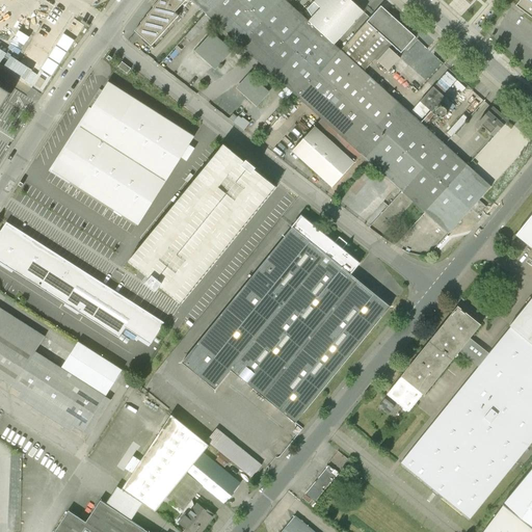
[(189,0),(162,0),(160,2),(161,3),(155,10),(149,18),(149,19),(142,26),(143,27),(136,34),(153,48),(179,19),(176,16),(189,0)]
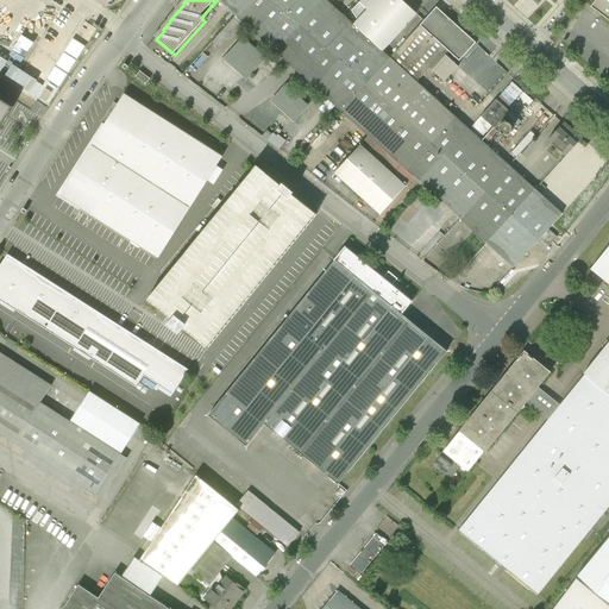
[(218,0),(237,17),(252,0),(218,0)]
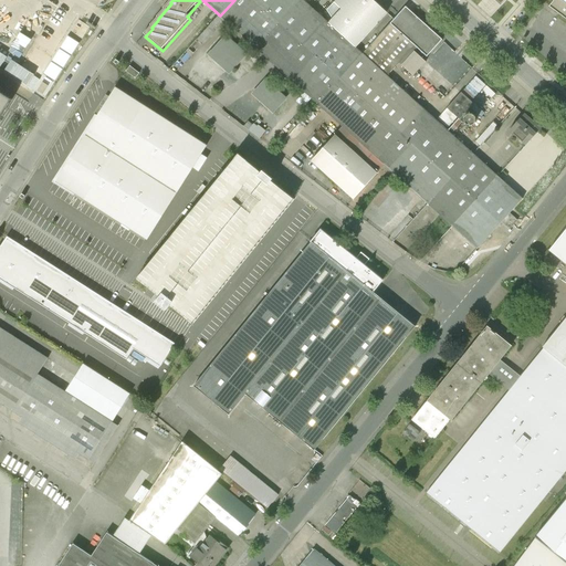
[(234,0),(220,16),(227,22),(317,104),(363,54),(358,50),(332,27),(308,6),(302,0),(234,0)]
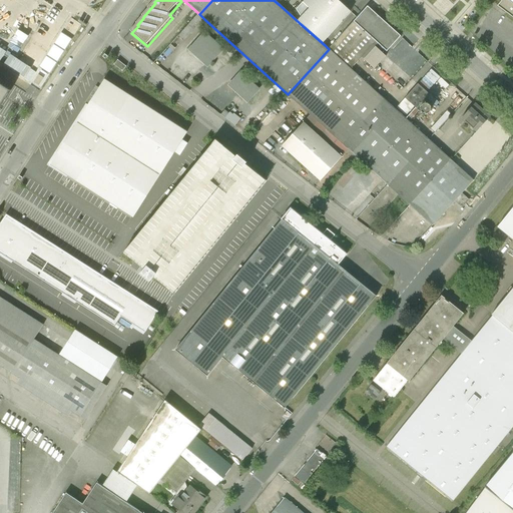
[(312,12),(301,24),(325,45),(353,15),(336,0),(310,0),(305,6),(312,12)]
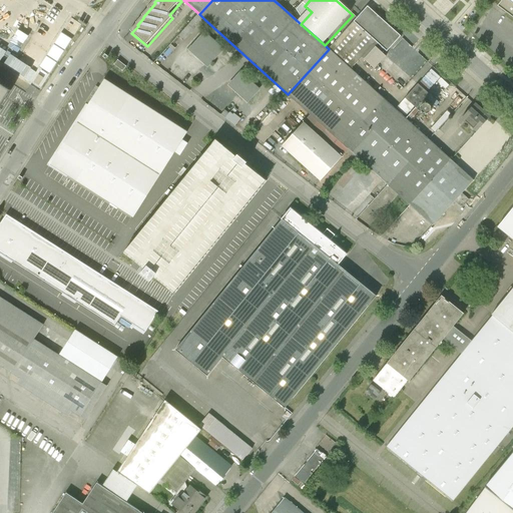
[(512,0),(501,0),(497,6),(512,17),(512,0)]
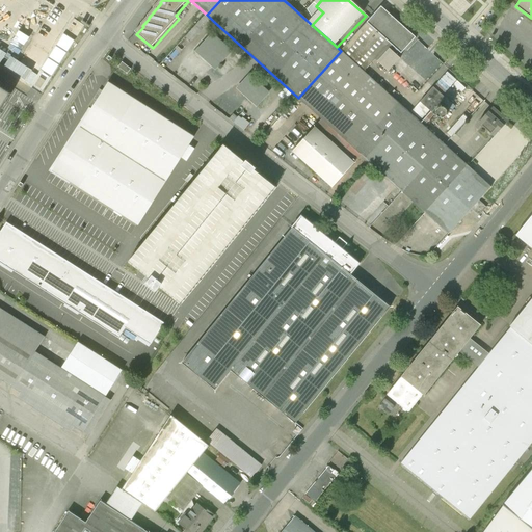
[(381,6),(341,51),(363,71),(375,58),(398,78),(409,65),(389,47),(392,44),(402,52),(416,37),(381,6)]
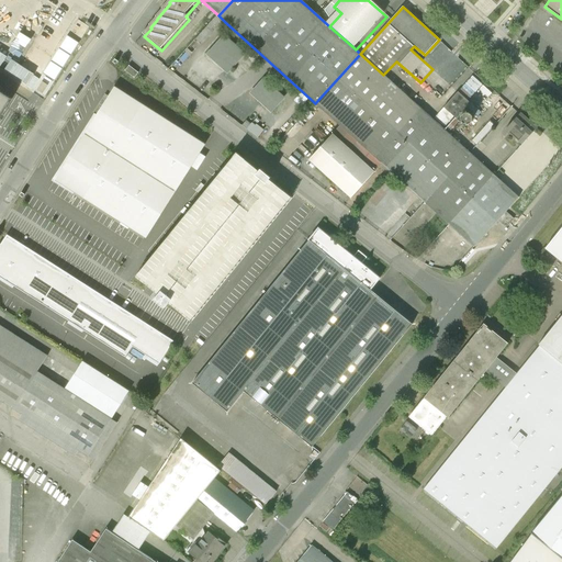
[(194,42),(201,48),(225,22),(218,15),(194,42)]
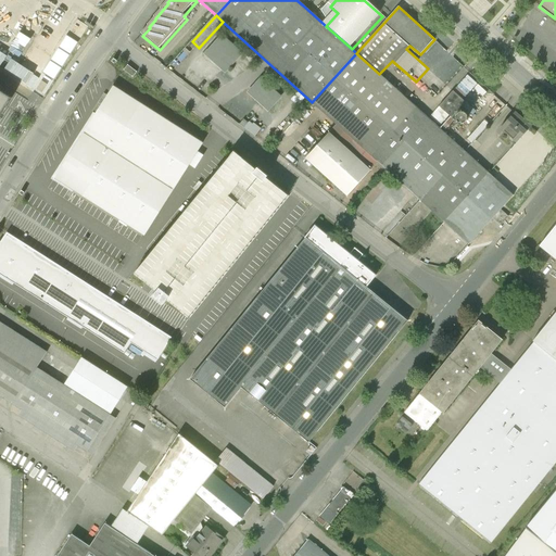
[(223,35),(205,54),(225,73),(243,53),(223,35)]
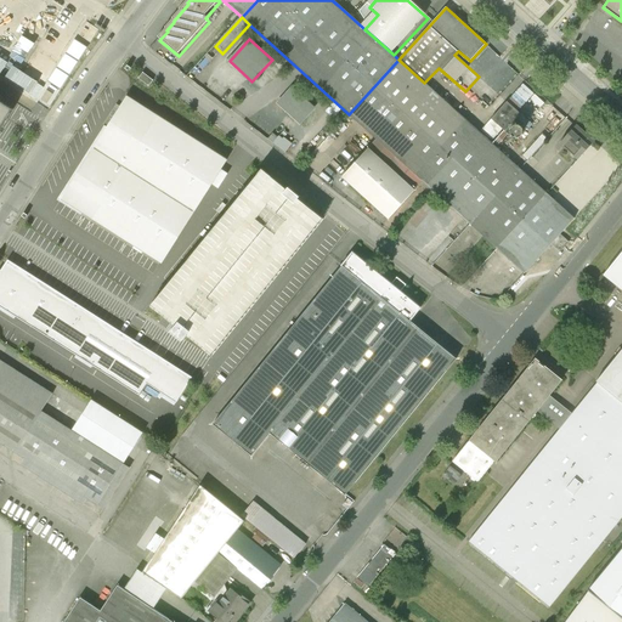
[(424,83),(399,60),(349,114),(378,141),(425,184),(473,226),(522,171),(424,83)]
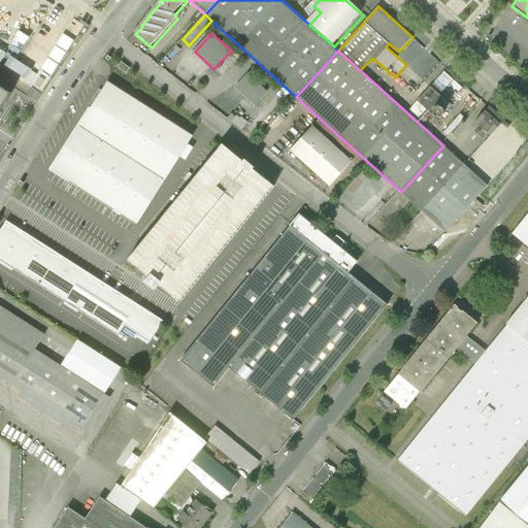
[(249,73),(235,89),(255,106),(268,92),(249,73)]
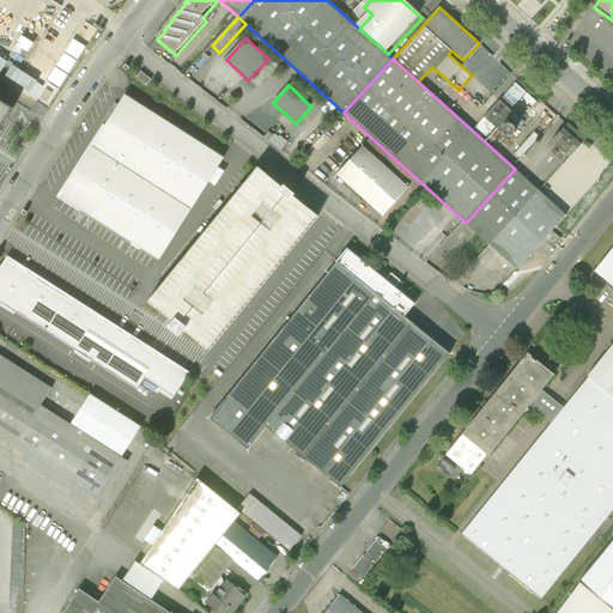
[(223,158),(125,95),(60,196),(158,259),(223,158)]
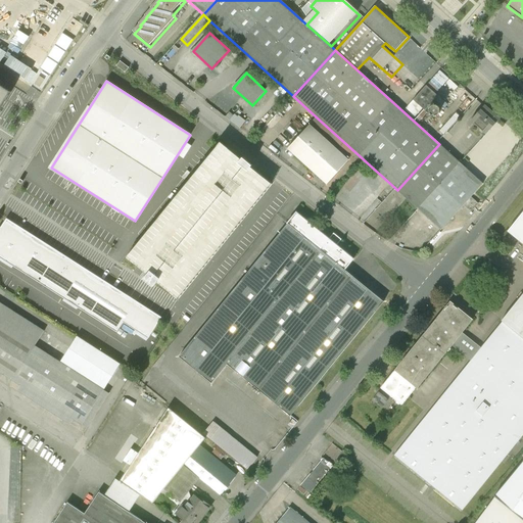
[(0,110),(11,93),(0,85),(0,110)]
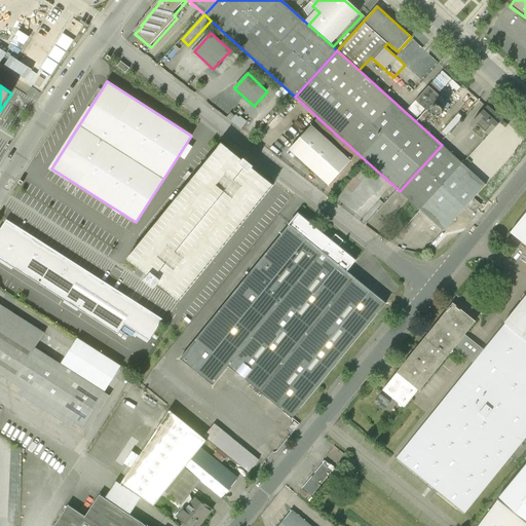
[(427,85),(415,99),(426,110),(439,97),(427,85)]
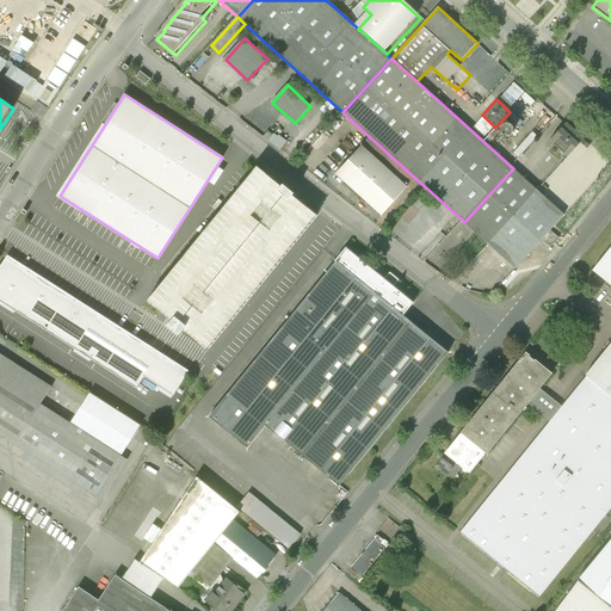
[(511,137),(512,135),(514,130),(512,125),(510,123),(507,123),(503,125),(500,130),(503,136),(507,137),(511,137)]
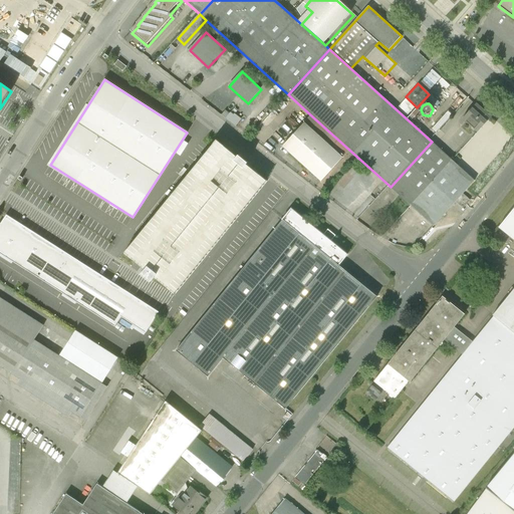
[(477,104),(463,119),(478,133),(491,117),(477,104)]
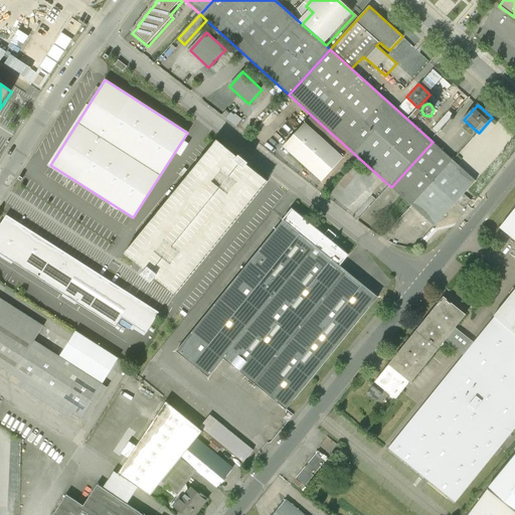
[(313,117),(307,125),(345,159),(352,152),(313,117)]
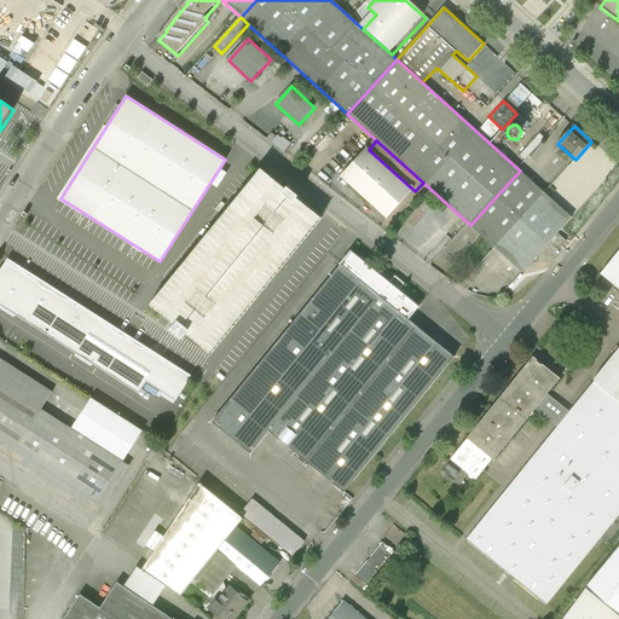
[(369,150),(342,179),(388,220),(415,191),(369,150)]
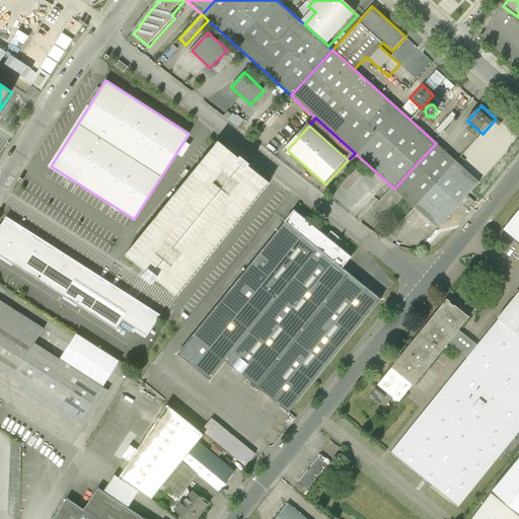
[(239,158),(218,141),(125,255),(146,273),(142,277),(151,285),(155,280),(176,297),(270,182),(248,166),(250,164),(240,156),(239,158)]
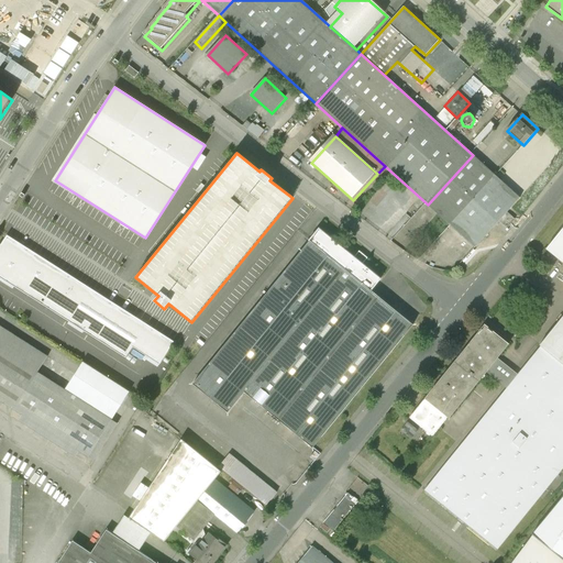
[(473,155),(428,205),(452,225),(475,247),(499,221),(507,212),(520,198),(473,155)]
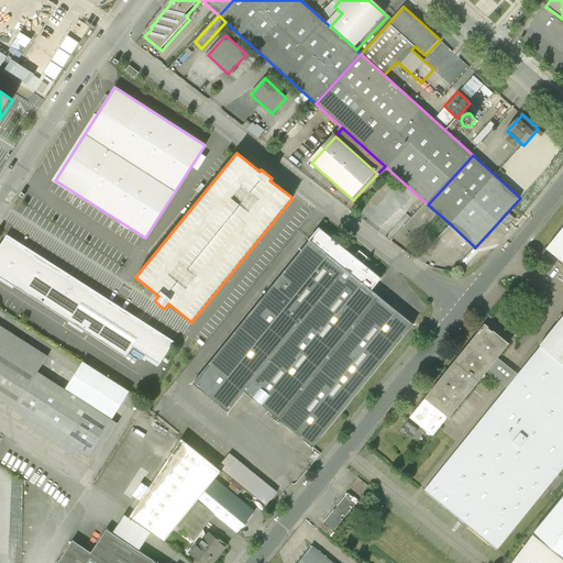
[(404,249),(435,216),(423,205),(393,239),(404,249)]
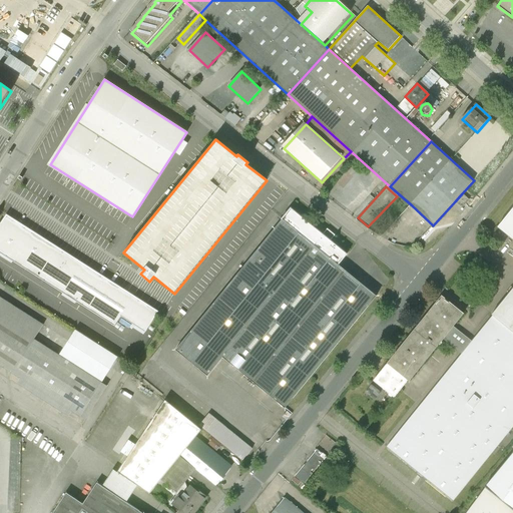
[(468,198),(462,193),(455,201),(461,206),(468,198)]
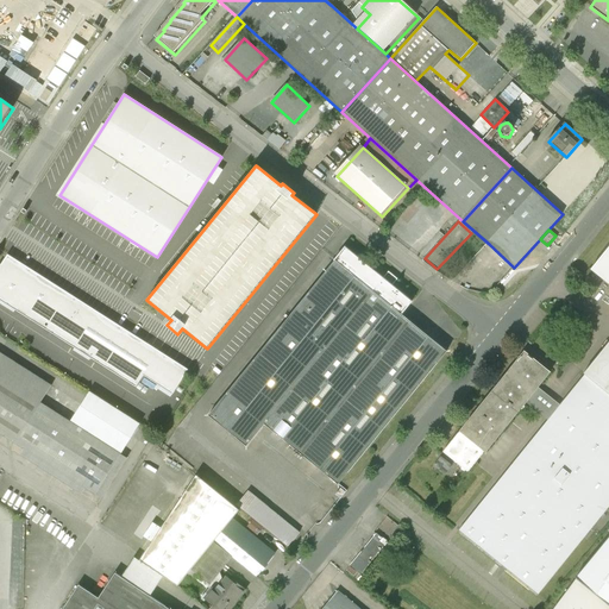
[(608,244),(590,269),(608,283),(608,244)]
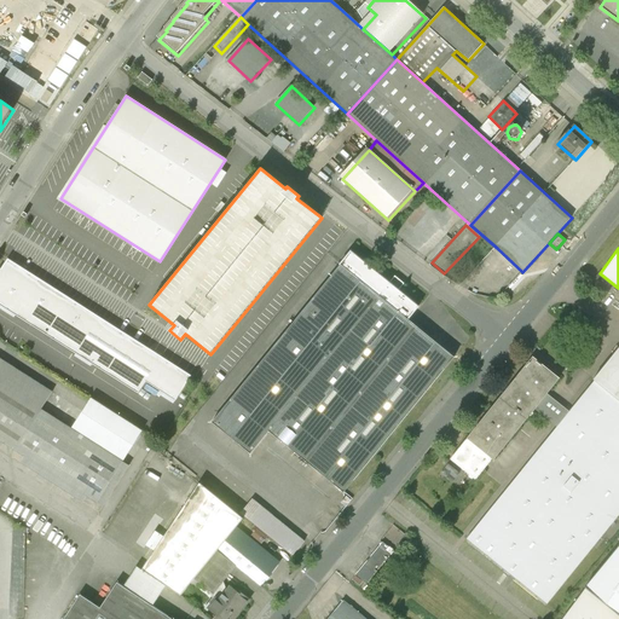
[(417,307),(351,253),(210,423),(248,455),(267,432),(341,493),(452,358),(406,319),(417,307)]
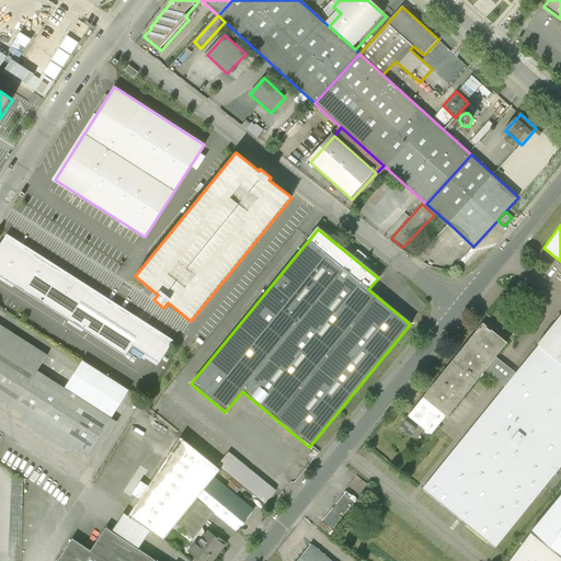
[(173,341),(7,235),(0,244),(0,276),(125,357),(132,346),(159,364),(173,341)]
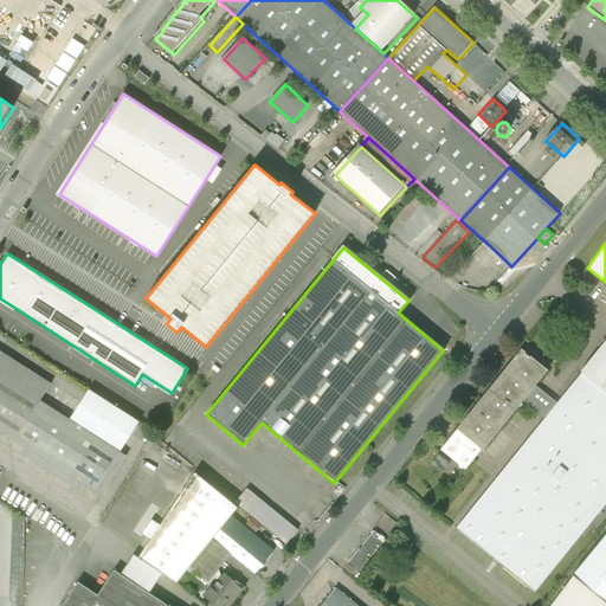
[(605,340),(580,372),(605,393),(605,340)]
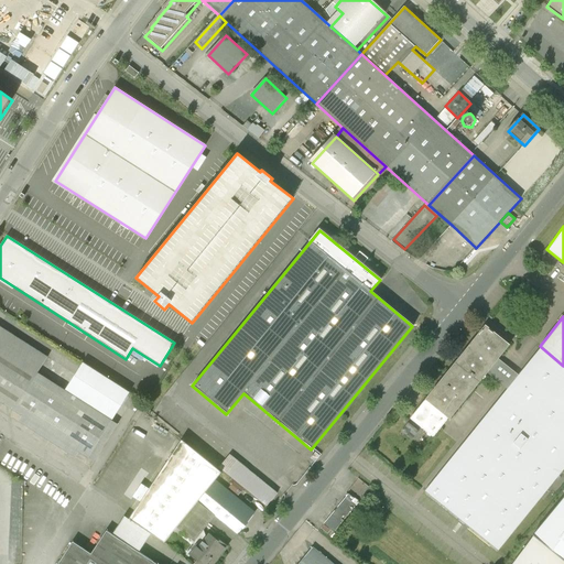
[(508,344),(484,324),(423,399),(446,416),(447,418),(485,371),(497,357),(508,344)]
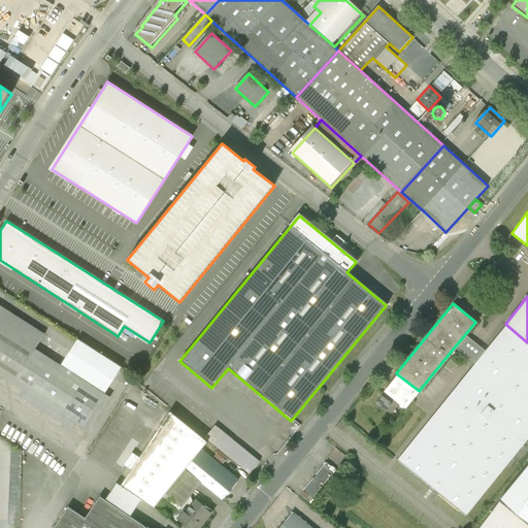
[(0,375),(22,390),(18,395),(70,428),(74,423),(84,428),(105,393),(63,366),(36,349),(44,335),(0,306),(0,375)]
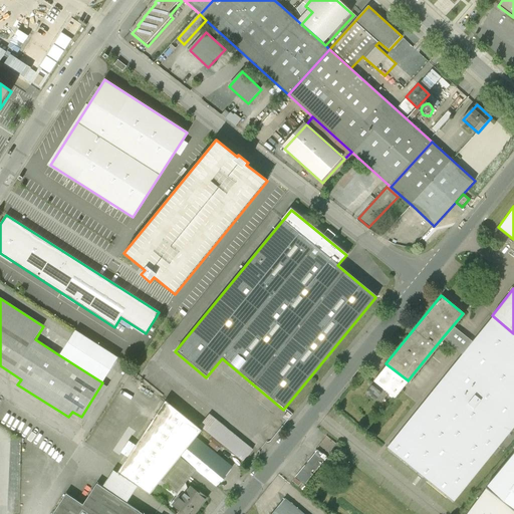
[(48,314),(31,304),(27,311),(32,314),(44,321),(48,314)]
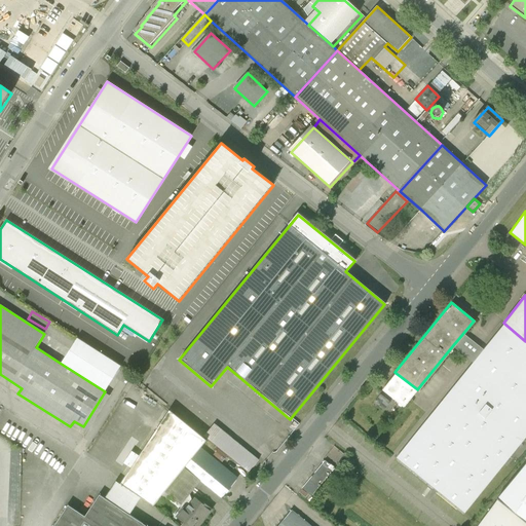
[(525,436),(525,341),(503,323),(483,348),(472,362),(395,458),(463,514),(525,436)]
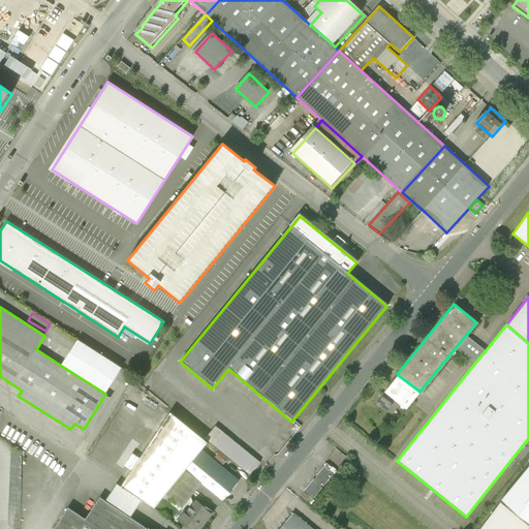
[(455,348),(474,364),(486,350),(466,335),(455,348)]
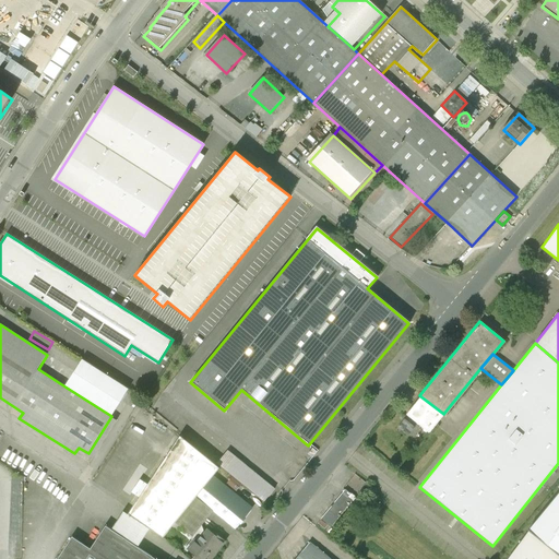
[(129,390),(83,361),(67,388),(111,416),(129,390)]
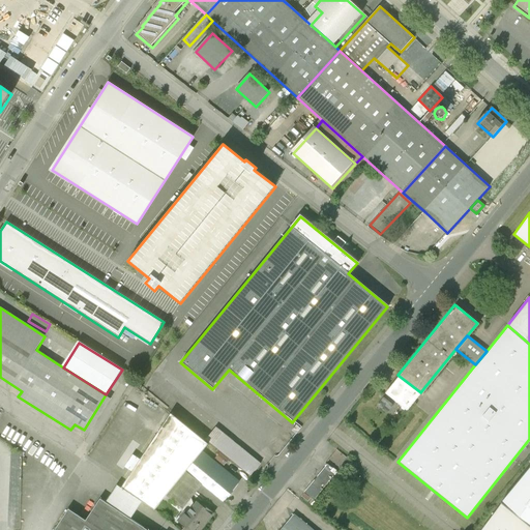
[(398,375),(384,392),(405,409),(419,391),(398,375)]
